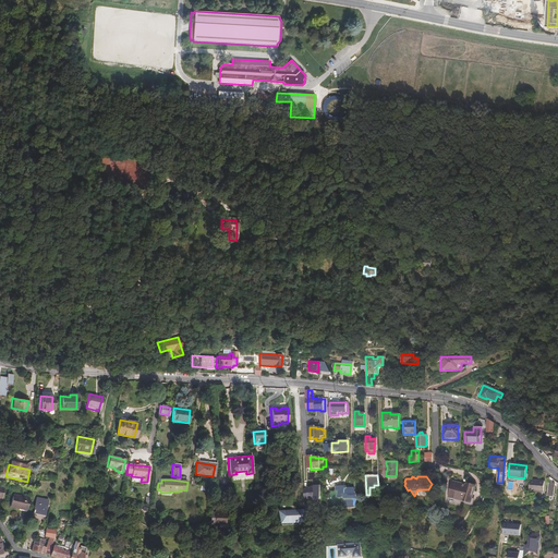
[(543,482),(530,480),(529,490),(542,492),(543,482)]
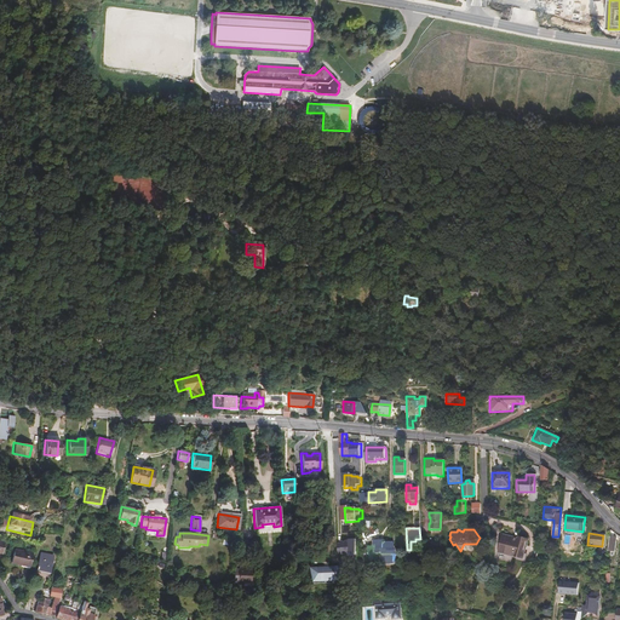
[(503,535),(498,551),(514,556),(515,554),(521,556),(526,539),(517,537),(516,539),(503,535)]
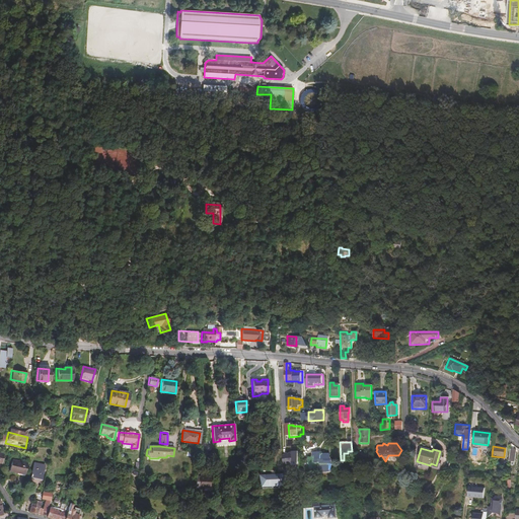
[(299,451),(294,451),(294,453),(287,453),(288,455),(284,455),(284,463),(288,463),(288,464),(299,463),(299,451)]
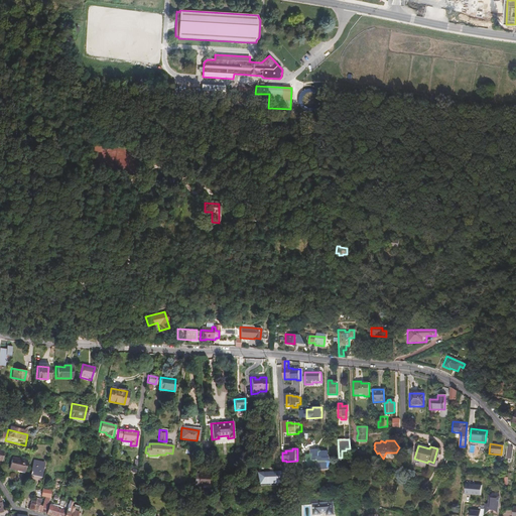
[(327,469),(327,453),(319,453),(318,450),(309,450),(309,456),(305,456),(305,467),(315,467),(315,469),(327,469)]
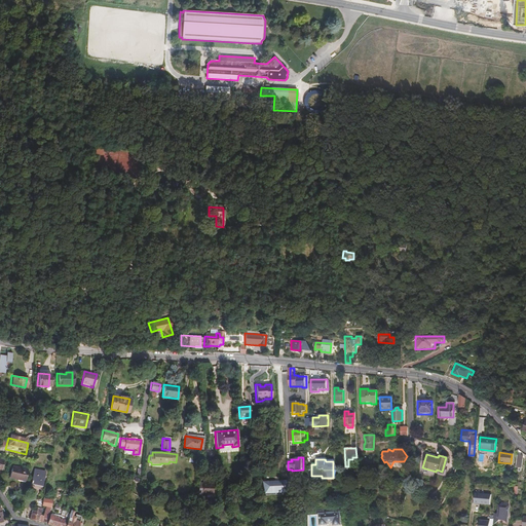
[(44,473),(33,470),(30,484),(40,486),(44,473)]
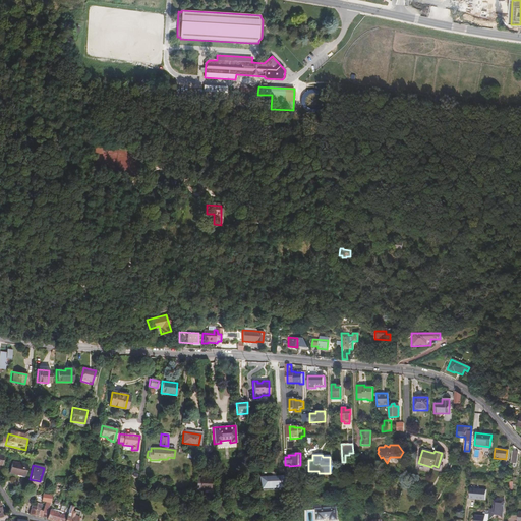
[(24,473),(8,469),(6,480),(21,484),(24,473)]
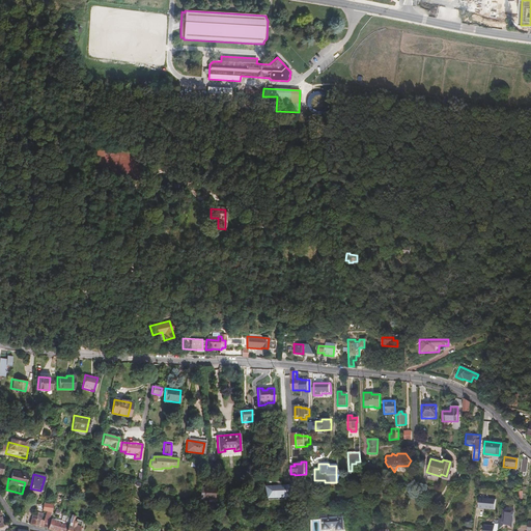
[(289,486),(267,487),(267,499),(289,499),(289,486)]
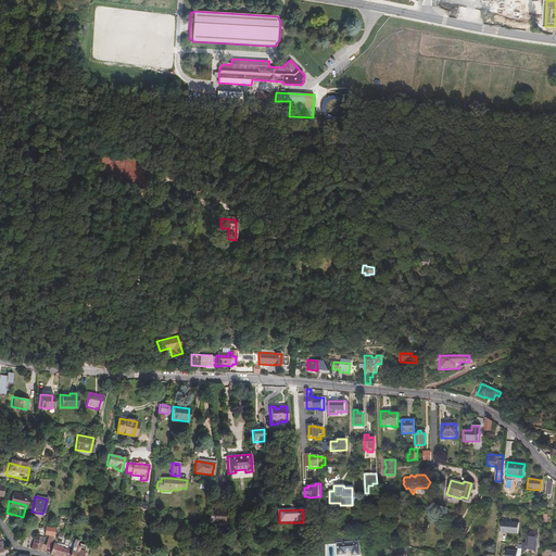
[(225,512),(210,510),(210,519),(213,519),(213,522),(224,522),(225,512)]
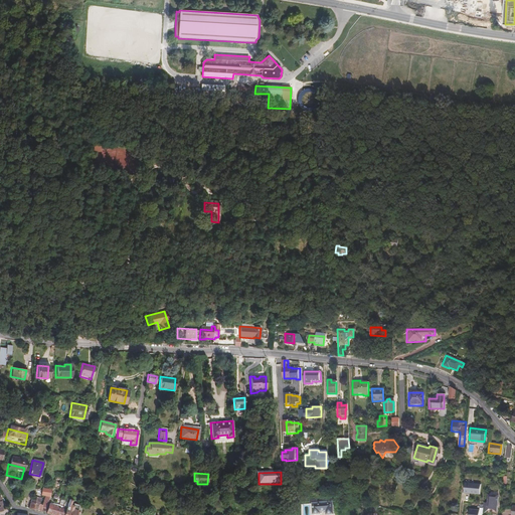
[(481,484),(465,482),(464,492),(481,494),(481,484)]
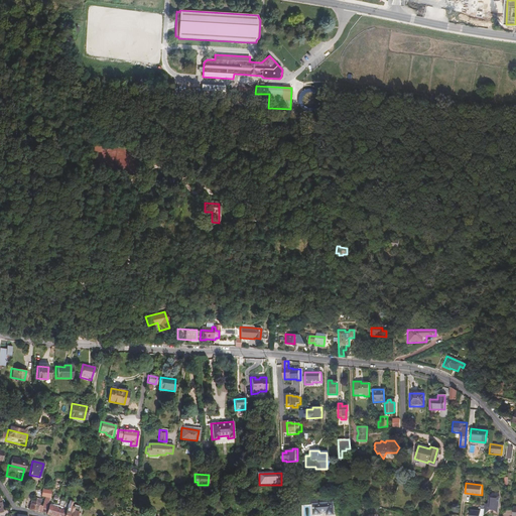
[(39,499),(41,490),(34,489),(29,503),(38,505),(39,501),(39,499)]
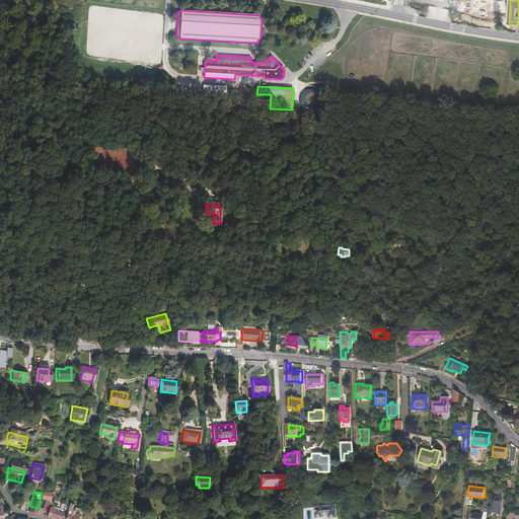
[(51,494),(42,493),(40,502),(42,502),(42,501),(46,501),(46,504),(49,504),(51,494)]
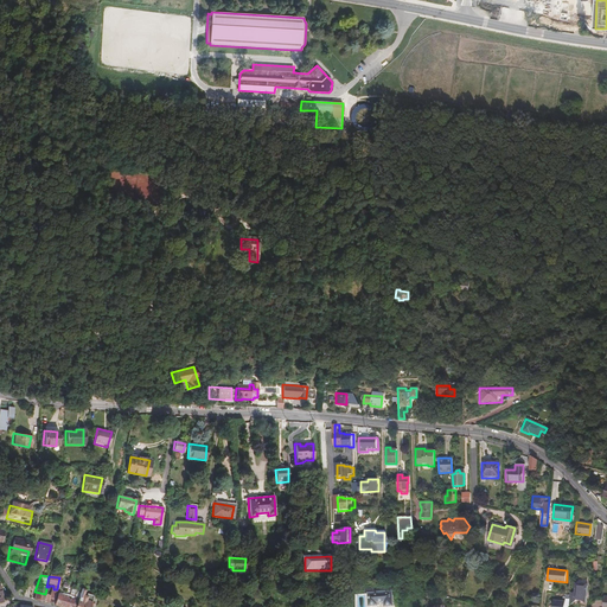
[(570,601),(587,602),(588,585),(575,583),(575,592),(572,592),(570,601)]
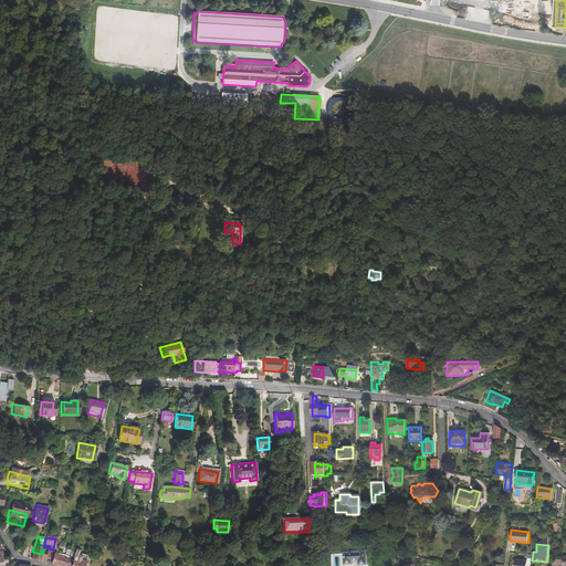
[(71,558),(73,552),(62,548),(61,554),(67,556),(67,557),(71,558)]
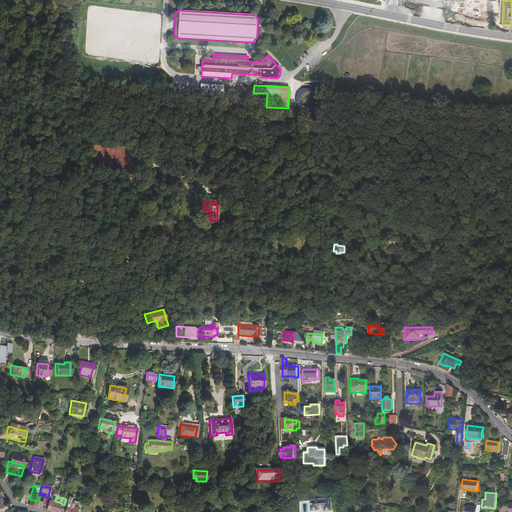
[(323,508),(323,511),(330,511),(329,498),(314,500),(314,496),(307,497),(307,501),(309,501),(310,511),(317,511),(317,509),(323,508)]
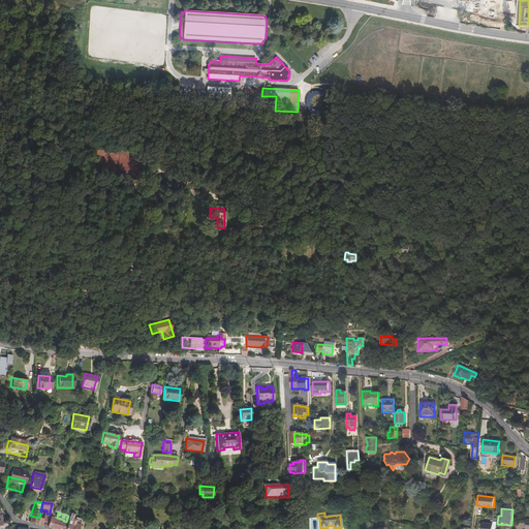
[(39,518),(30,516),(28,523),(38,525),(44,527),(48,518),(45,517),(44,520),(41,519),(42,514),(40,514),(39,518)]
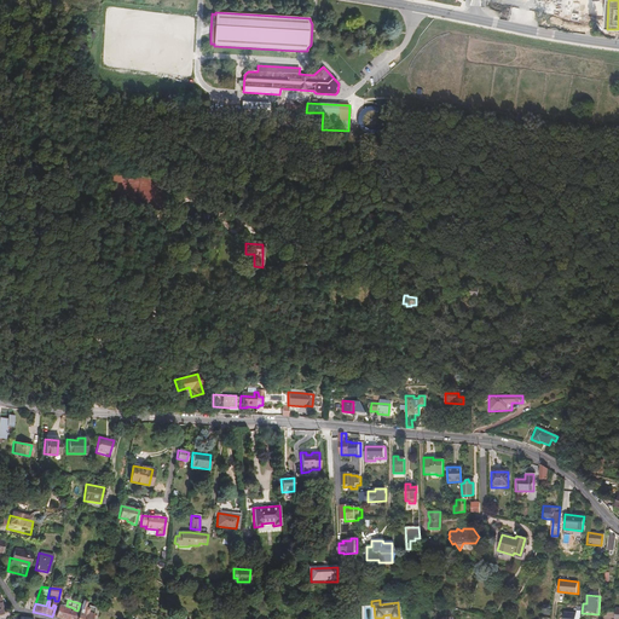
[(85,602),(81,601),(80,603),(77,611),(77,612),(75,618),(92,618),(91,618),(93,608),(87,606),(86,608),(84,608),(85,602)]
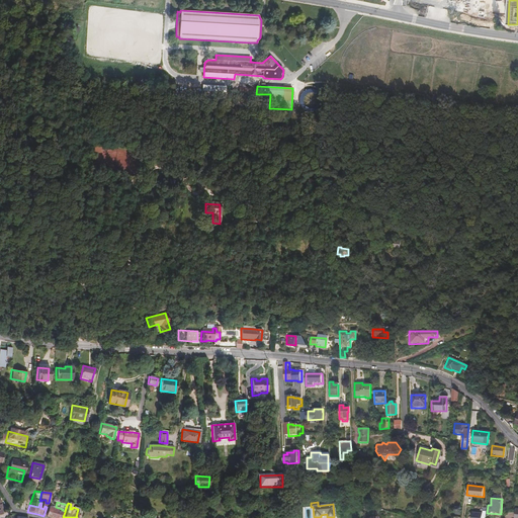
[(52,517),(63,517),(65,512),(49,507),(46,516),(52,517)]
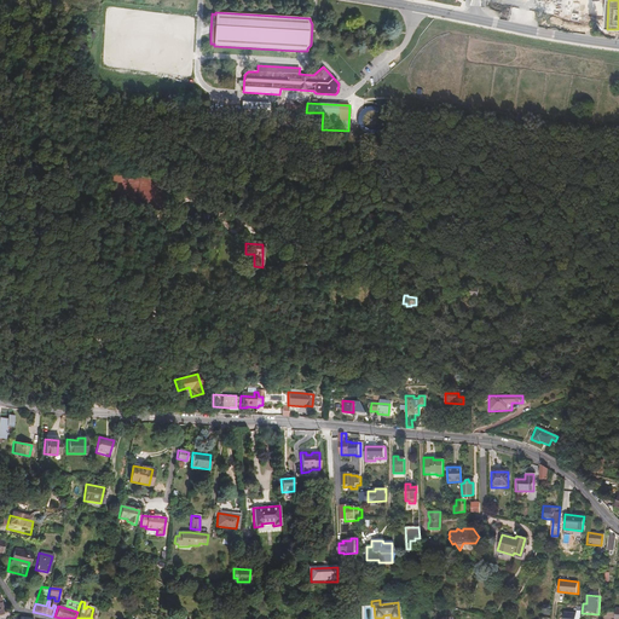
All buildings are outlined.
